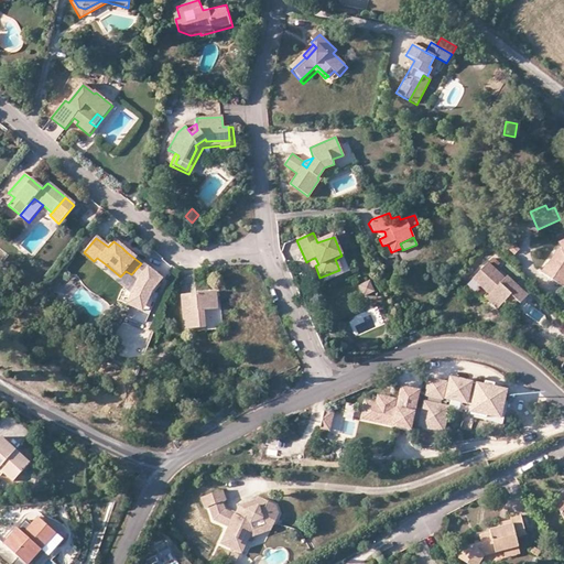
[(563,239),(555,243),(557,248),(555,249),(539,274),(562,289),(563,285),(563,239)]
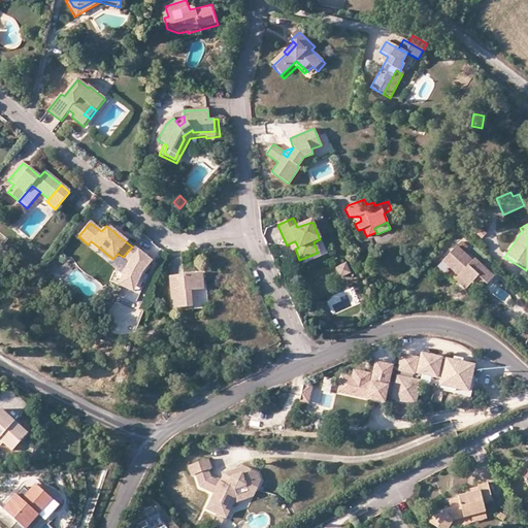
[(91,241),(88,244),(96,252),(99,248),(91,241)]
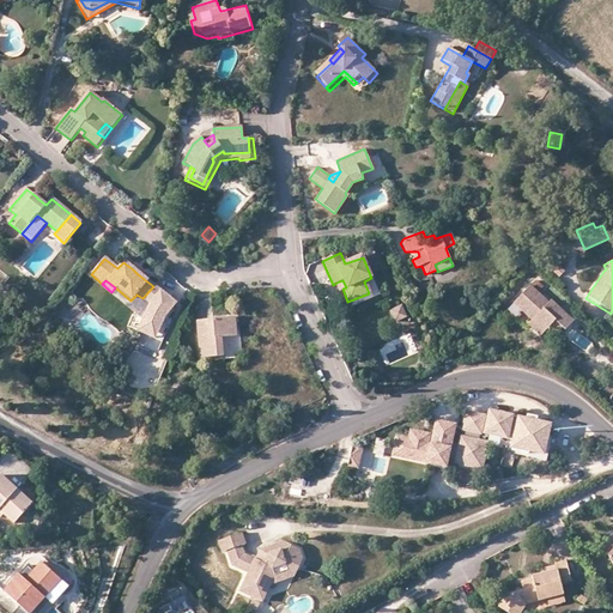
[(175,304),(153,286),(143,298),(149,304),(141,321),(158,329),(153,340),(161,344),(170,323),(164,317),(175,304)]
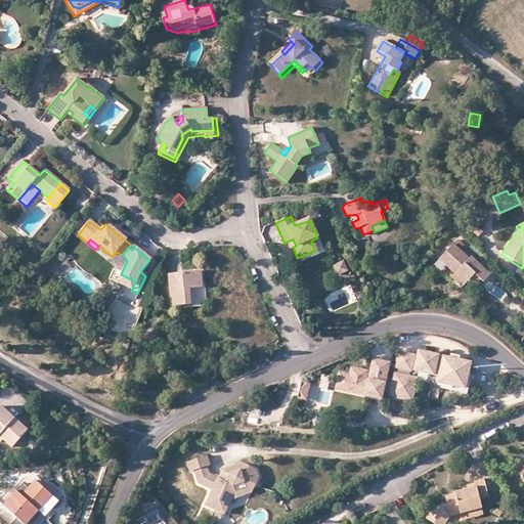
[(460,289),(466,282),(472,276),(477,281),(481,284),(487,276),(469,259),(467,261),(451,246),(437,259),(453,275),(449,279),(460,289)]
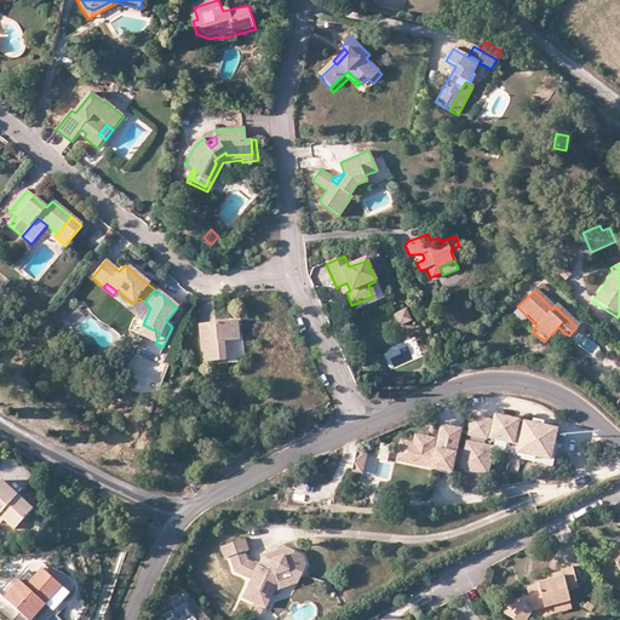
[(407,311),(397,316),(402,327),(412,323),(407,311)]
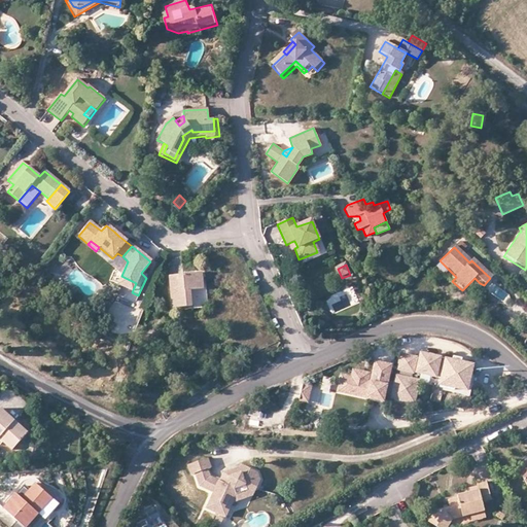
[(48,274),(45,268),(39,270),(42,277),(48,274)]
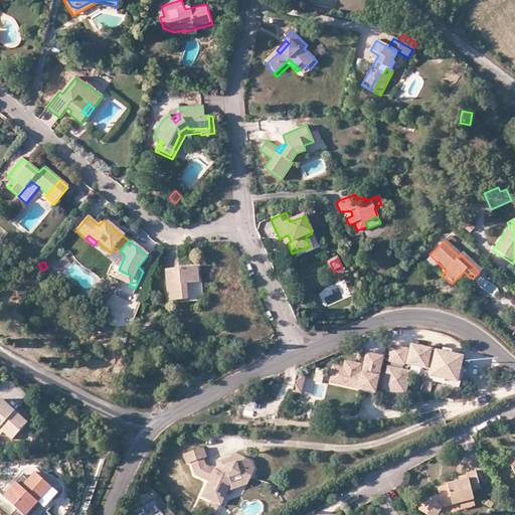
[(184,300),(187,300),(186,285),(198,284),(197,268),(179,269),(179,273),(174,274),(174,269),(166,270),(167,302),(184,300)]
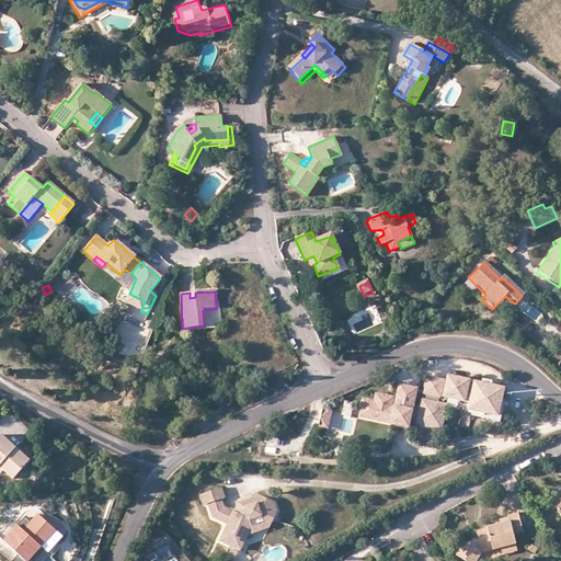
[(145,301),(129,294),(125,304),(140,311),(145,301)]
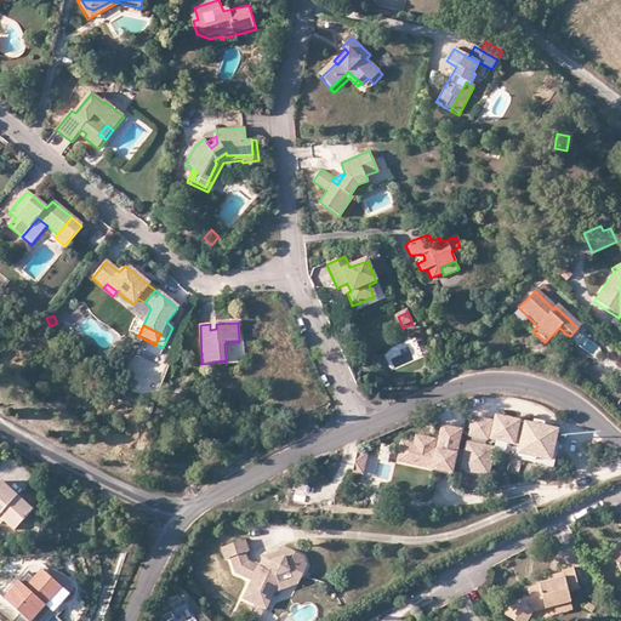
[(559,328),(552,335),(558,341),(565,334),(559,328)]
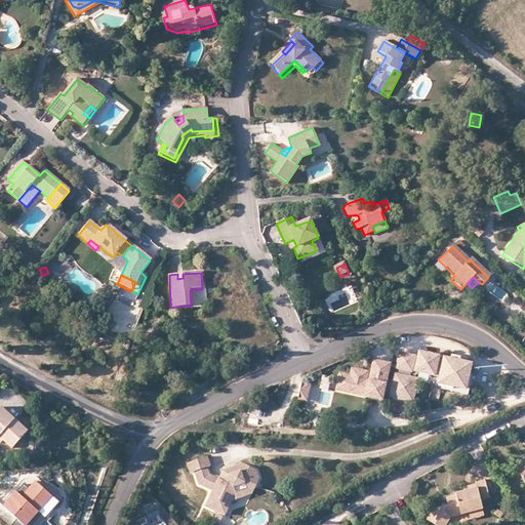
[(385,305),(378,309),(380,313),(387,310),(385,305)]
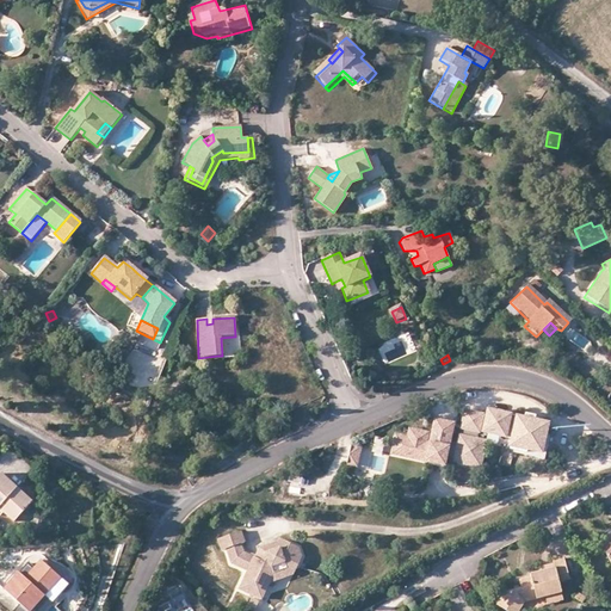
[(486,415),(468,411),(463,429),(466,429),(464,436),(462,436),(457,458),(470,461),(470,466),(482,468),(488,442),(480,439),(481,432),(486,415)]
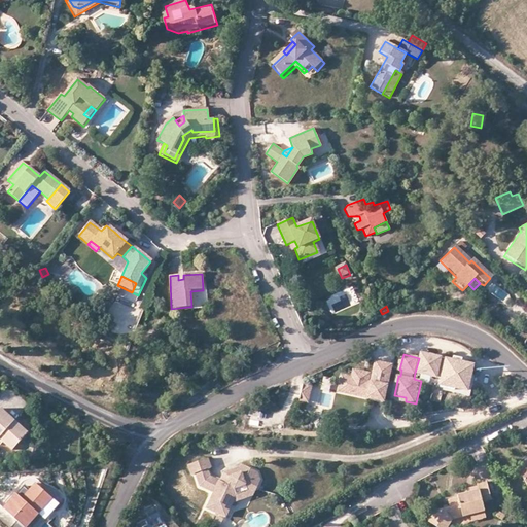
[(422,358),(419,358),(415,373),(444,379),(448,362),(442,360),(443,358),(423,354),(422,358)]
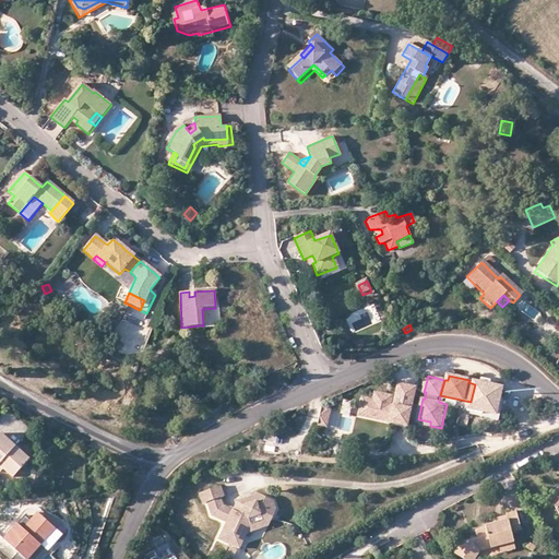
[(408,425),(416,388),(400,384),(396,400),(392,399),(393,396),(377,393),(376,402),(371,417),(408,425)]
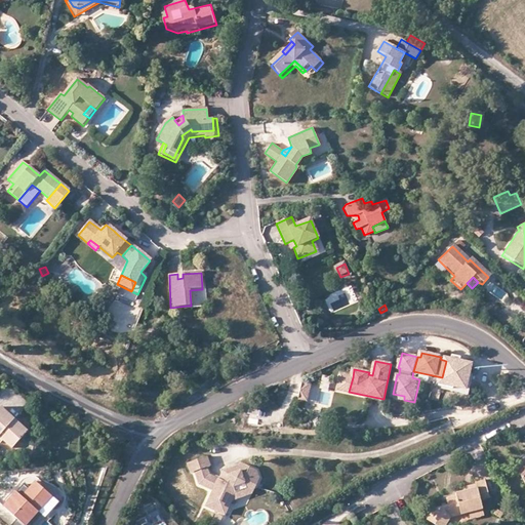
[(349,392),(353,377),(341,375),(338,390),(349,392)]
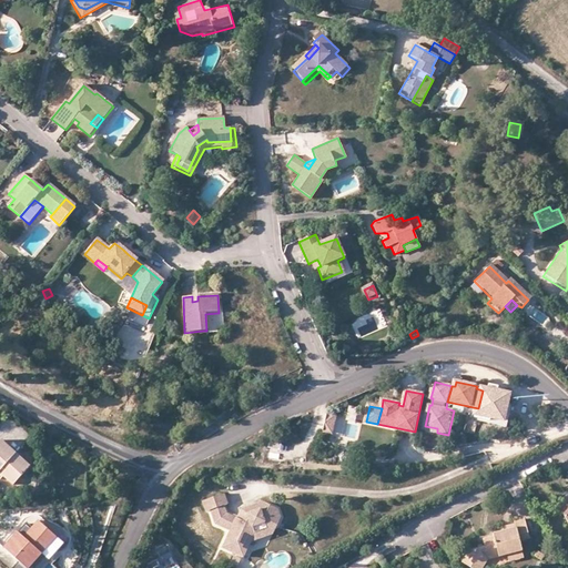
[(335,418),(327,417),(325,433),(333,435),(335,418)]
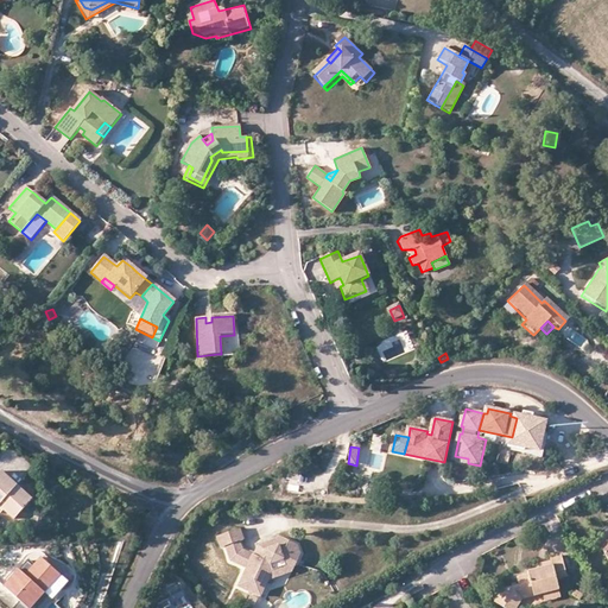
[(2,470),(0,473),(0,505),(14,518),(31,499),(2,470)]
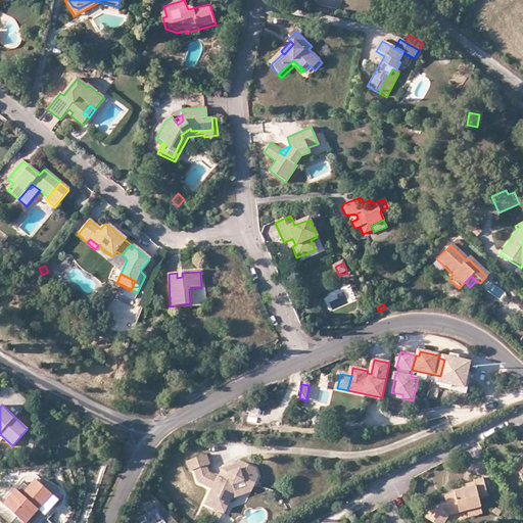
[(190,472),(193,471),(205,467),(209,466),(206,456),(187,462),(190,472)]
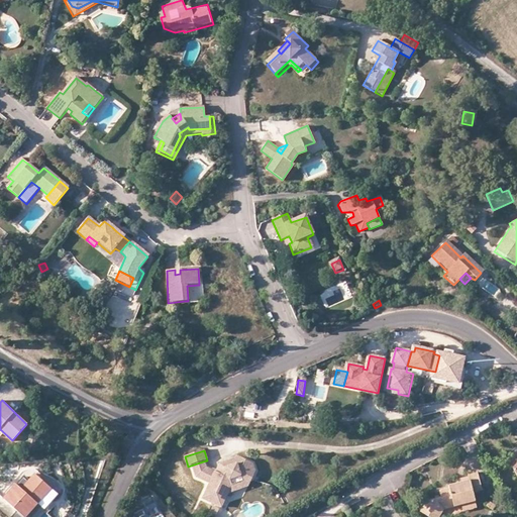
[(220,464),(215,474),(221,476),(224,470),(245,462),(237,458),(220,464)]
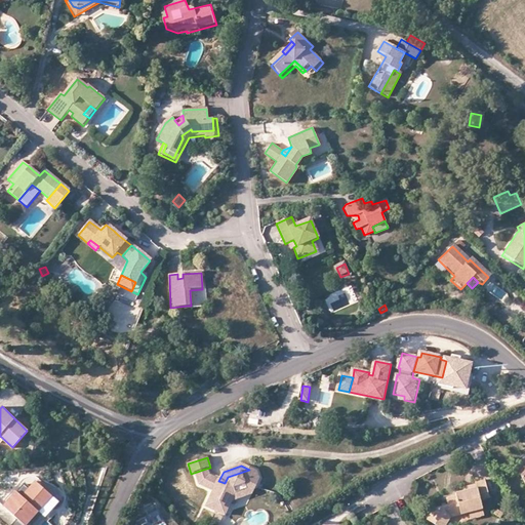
[(208,476),(206,469),(194,473),(198,485),(212,491),(218,481),(208,476)]
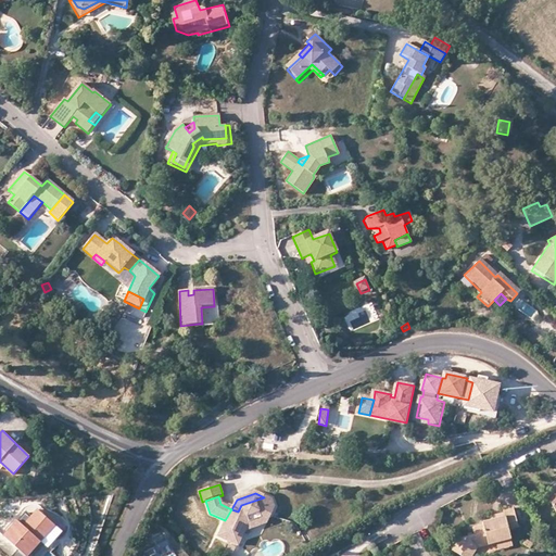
[(237,546),(244,532),(249,523),(256,528),(261,518),(268,517),(273,508),(270,501),(264,497),(241,505),(238,512),(231,509),(225,520),(216,535),(237,546)]
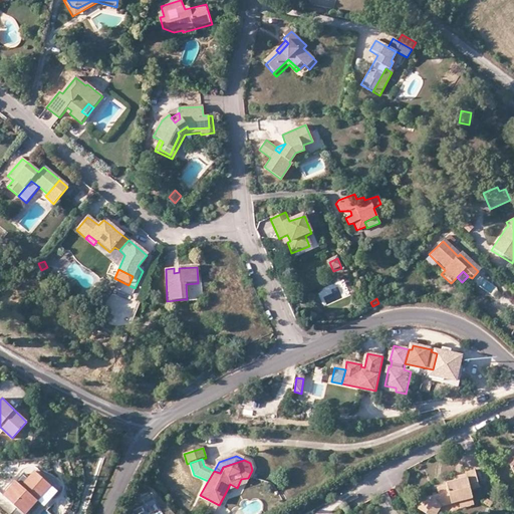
[(25,513),(42,496),(51,486),(35,471),(22,485),(16,481),(3,494),(24,513),(25,513)]
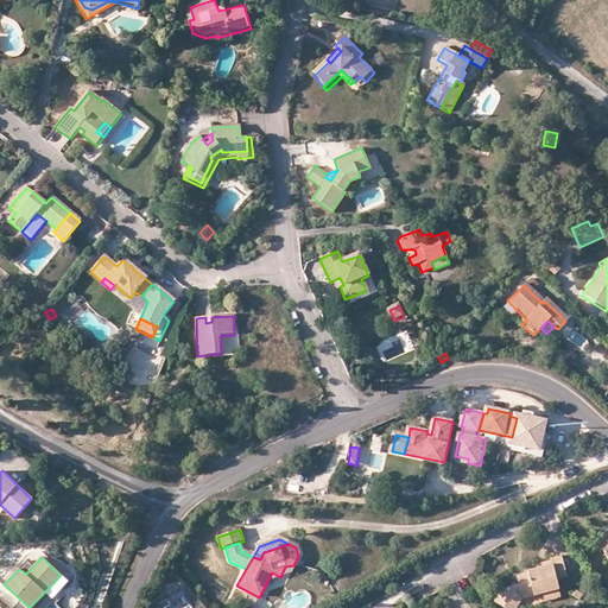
[(544,595),(558,591),(556,582),(567,580),(562,557),(551,559),(551,562),(551,567),(540,569),(527,572),(529,575),(518,577),(519,584),(502,589),(494,601),(502,607),(515,607),(523,600),(544,595)]
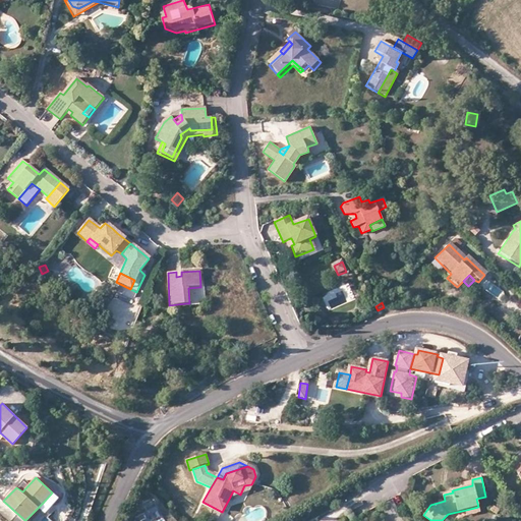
[(244,485),(240,495),(248,491),(251,484),(244,485)]
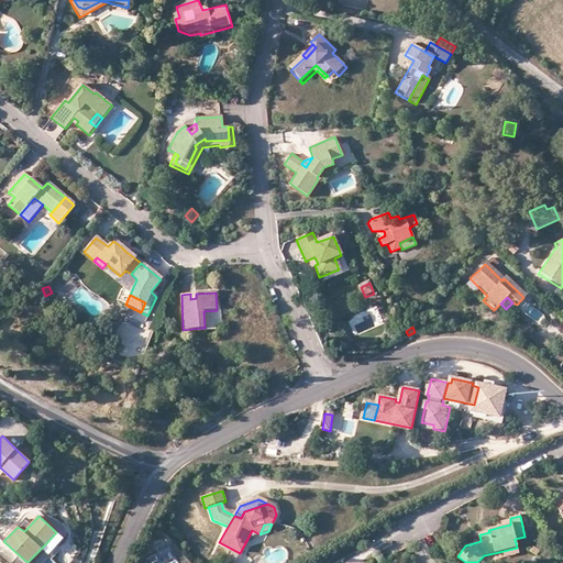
[(252,530),(247,539),(260,534),(252,530)]
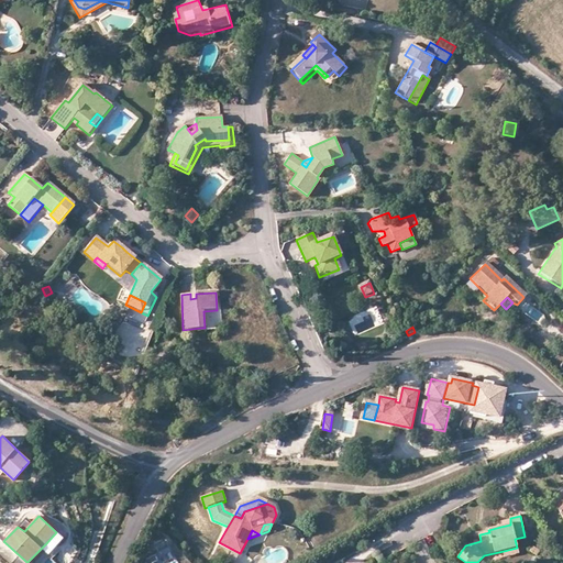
[(61,536),(56,532),(46,543),(51,547),(61,536)]
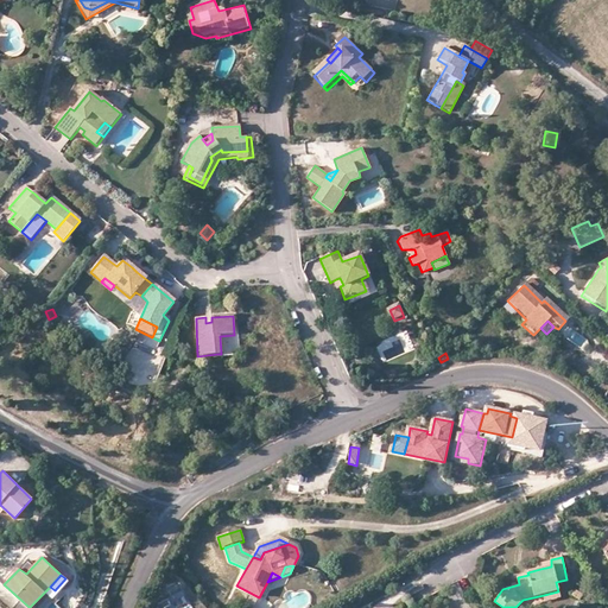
[(559,599),(558,591),(544,595),(545,602),(559,599)]
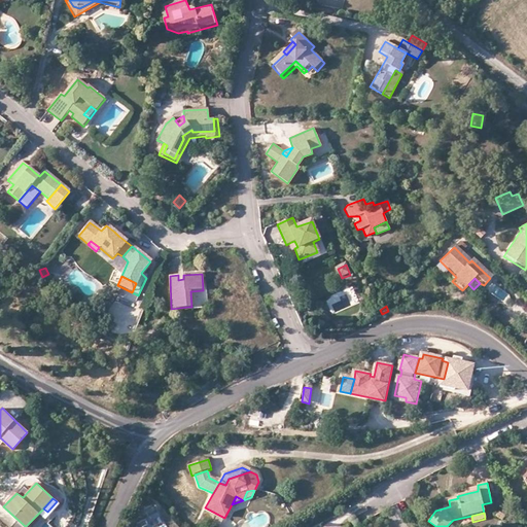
[(212,526),(219,526),(224,518),(217,515),(211,526),(212,526)]
